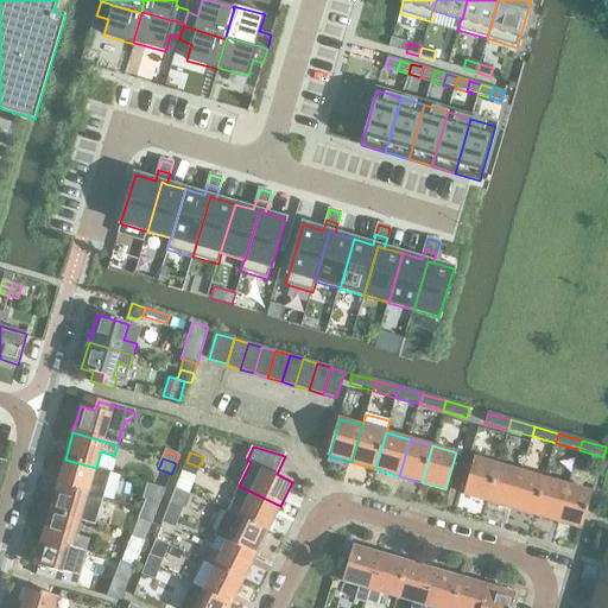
[(487,502),(498,466),(475,458),(464,495),(487,502)]
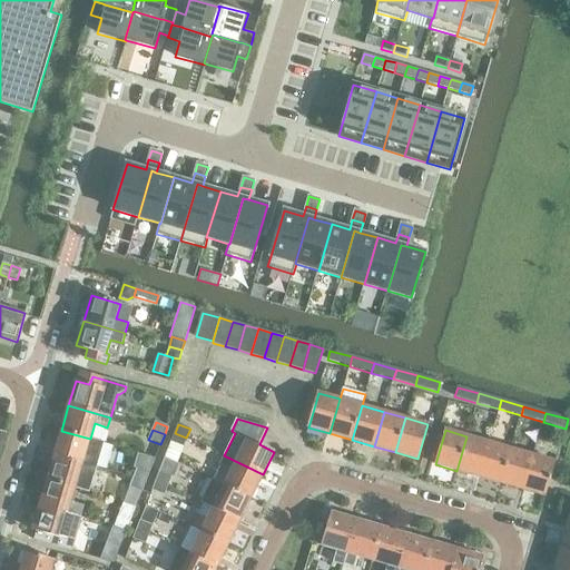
[(102,443),(90,439),(61,431),(53,455),(96,468),(102,443)]
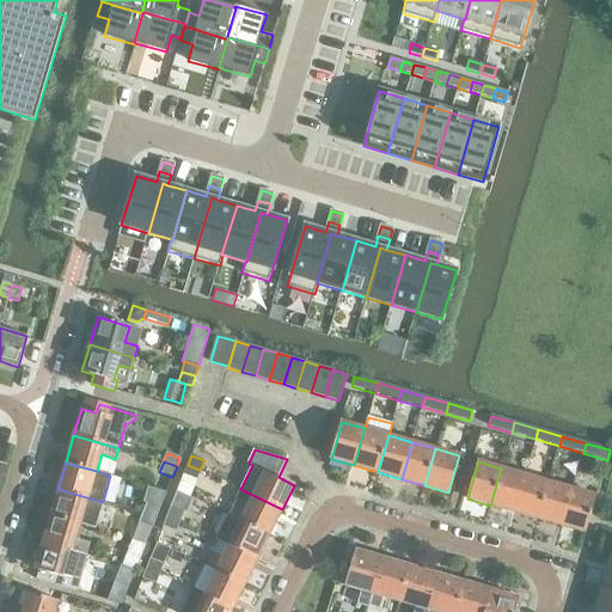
[(196,479),(200,470),(188,465),(184,475),(196,479)]
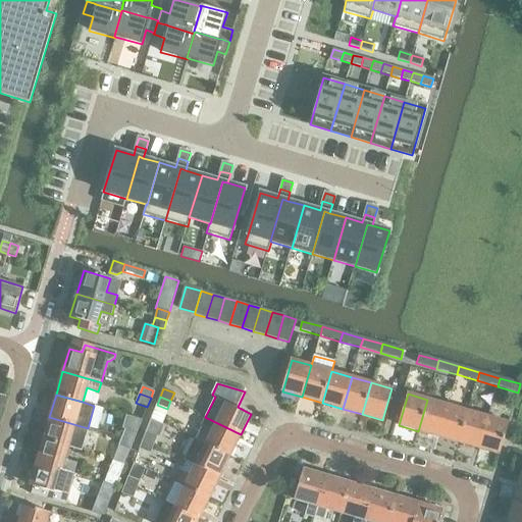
[(438,436),(448,405),(427,400),(418,431),(438,436)]
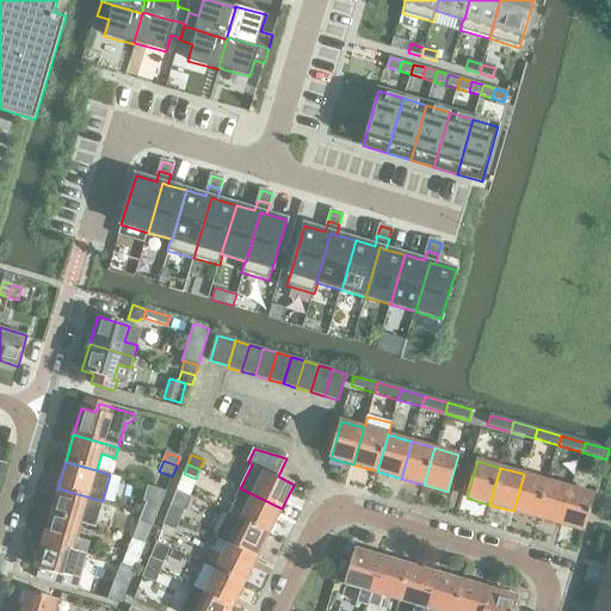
[(537,518),(548,481),(524,474),(513,511),(537,518)]
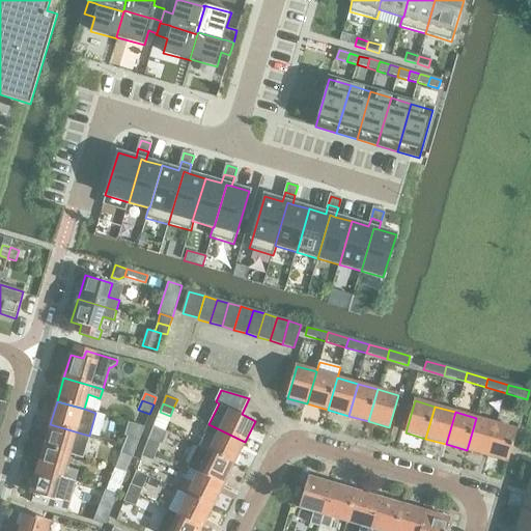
[(486,456),(496,424),(476,418),(467,450),(486,456)]
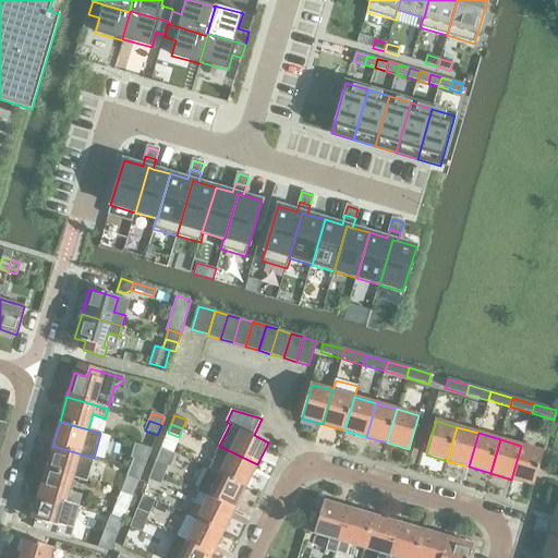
[(94,458),(52,446),(46,470),(74,478),(86,482),(94,458)]
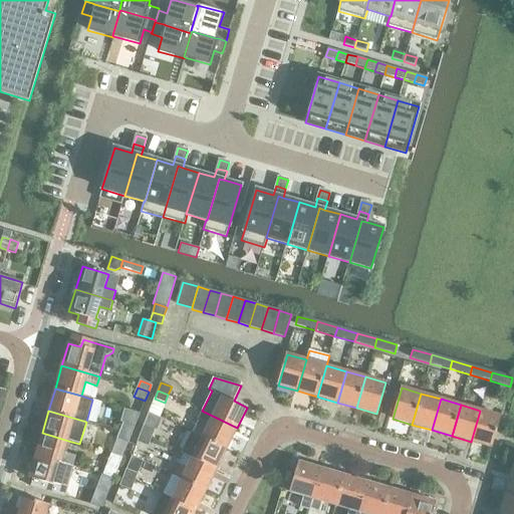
[(226,449),(237,428),(202,411),(198,420),(200,421),(194,433),(226,449)]
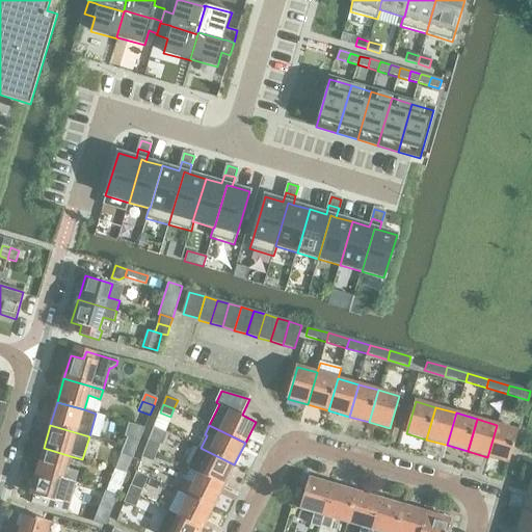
[(519,431),(497,425),(487,457),(509,463),(519,431)]
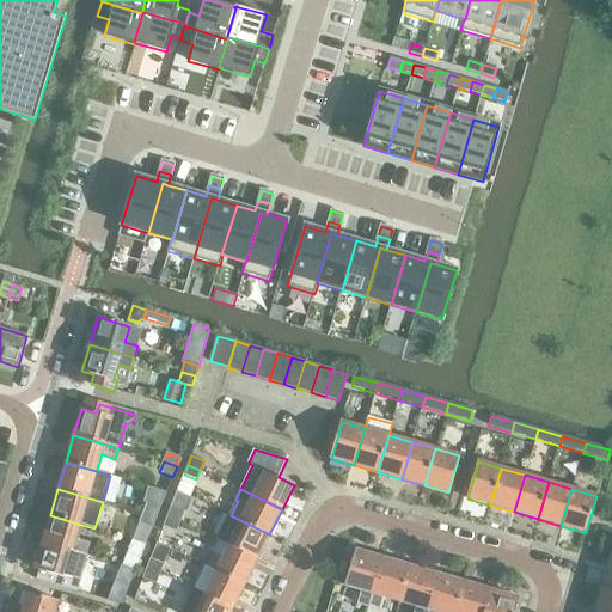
[(147,503),(144,513),(157,518),(160,508),(147,503)]
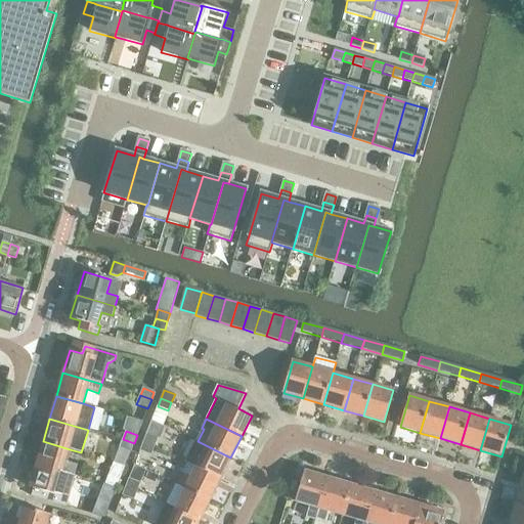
[(146,434),(143,443),(154,447),(158,438),(146,434)]
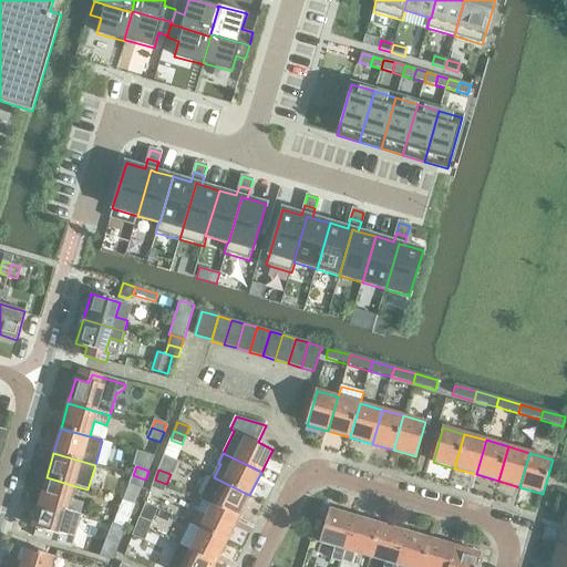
[(142,488),(145,480),(133,475),(130,484),(142,488)]
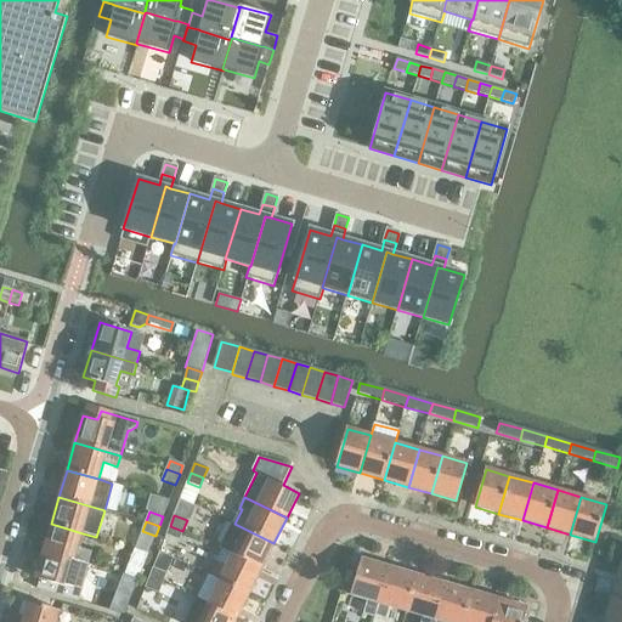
[(273,543),(235,524),(231,522),(219,548),(232,554),(261,569),(273,543)]
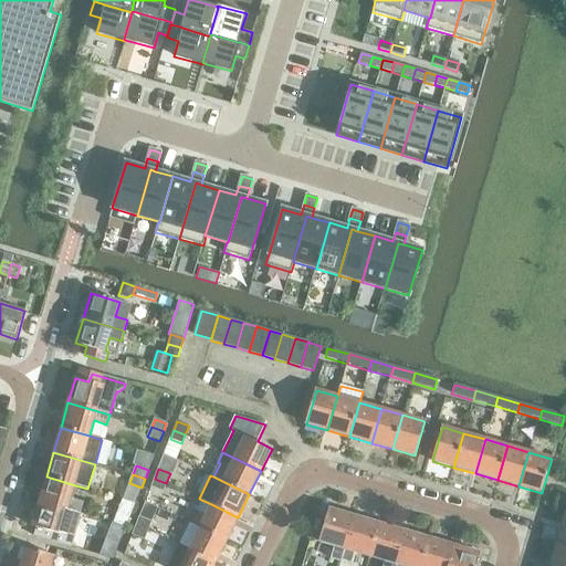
[(75,485),(46,477),(39,502),(67,510),(81,513),(83,503),(71,500),(75,485)]
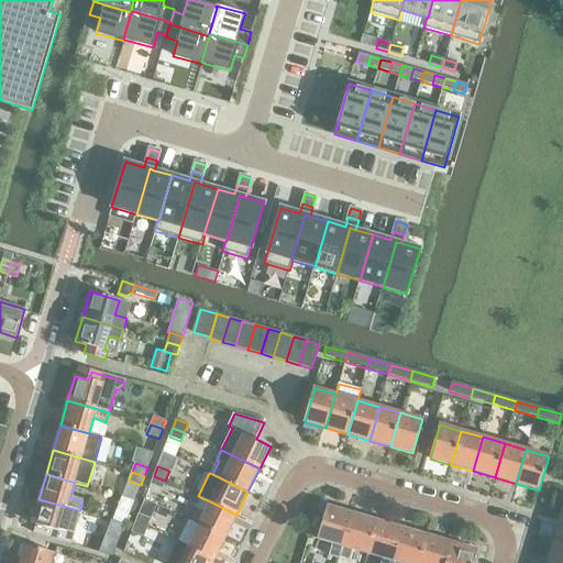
[(163,488),(165,481),(154,476),(151,484),(163,488)]
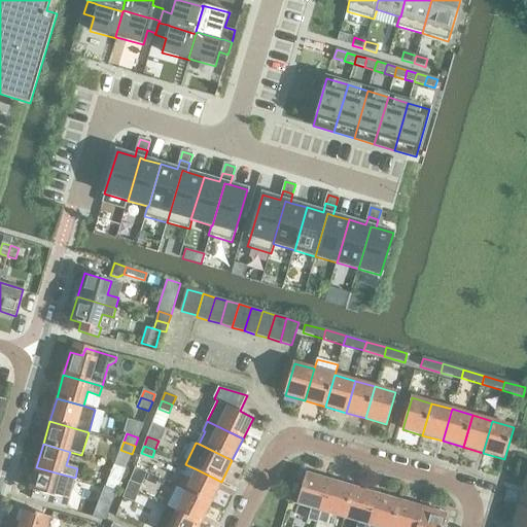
[(63,475),(36,467),(30,490),(34,491),(31,499),(66,510),(75,478),(63,475)]
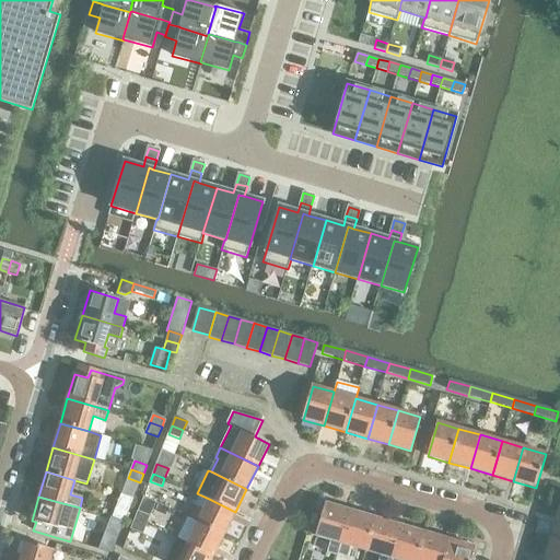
[(224,535),(235,512),(209,499),(198,522),(224,535)]
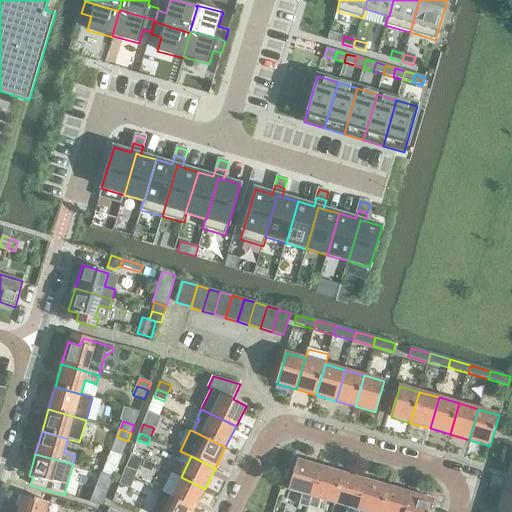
[(309,509),(312,498),(321,468),(297,461),(289,491),(303,495),(299,506),(309,509)]
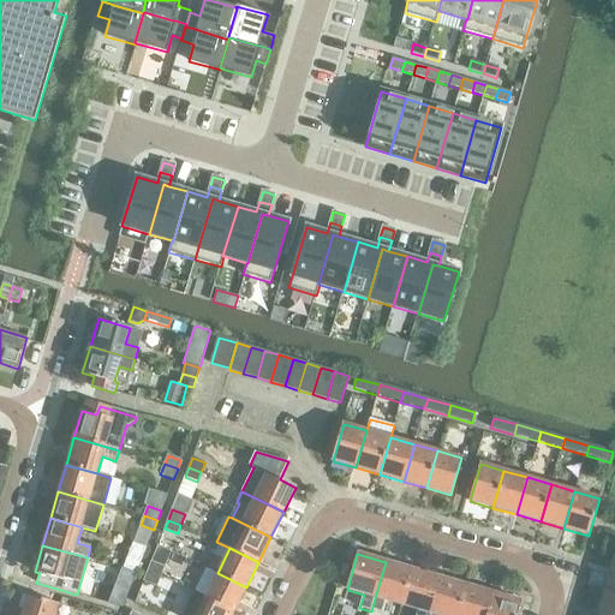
[(124,568),(137,573),(141,562),(127,557),(124,568)]
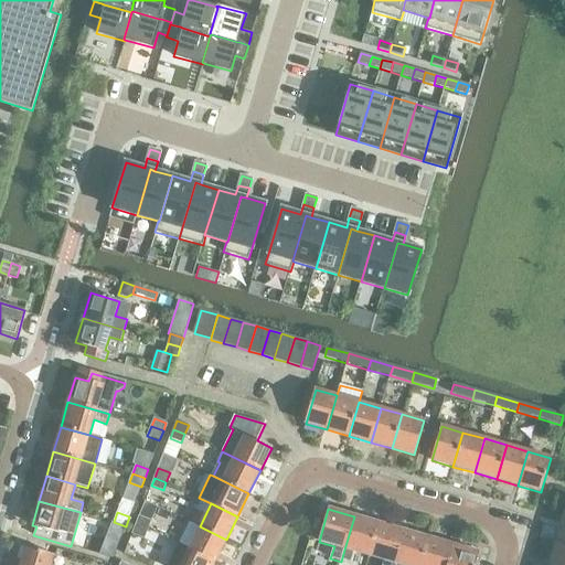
[(139,515),(136,524),(144,528),(148,530),(151,520),(139,515)]
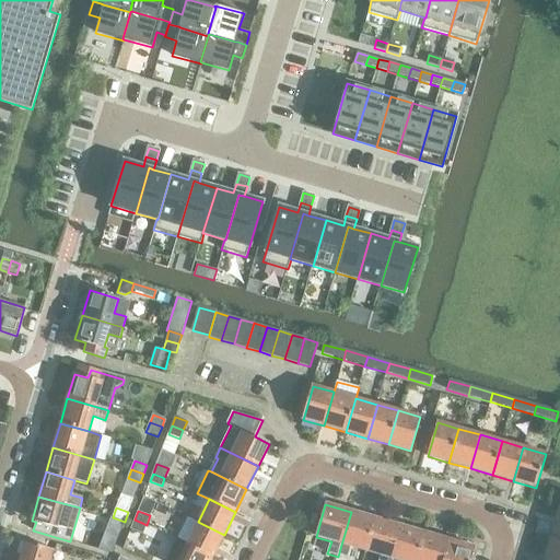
[(366,551),(375,518),(351,512),(341,545),(366,551)]
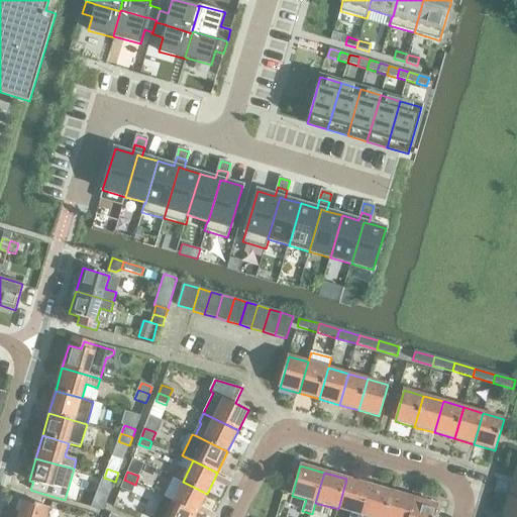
[(197,515),(207,494),(183,482),(173,478),(164,497),(173,501),(173,503),(197,515)]
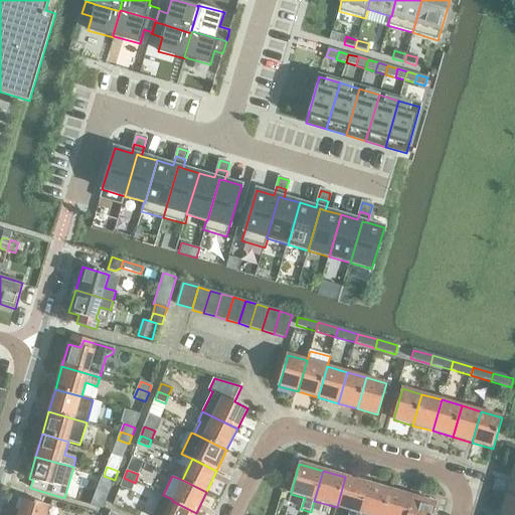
[(359,514),(368,484),(345,477),(337,507),(350,511),(348,514),(359,514)]
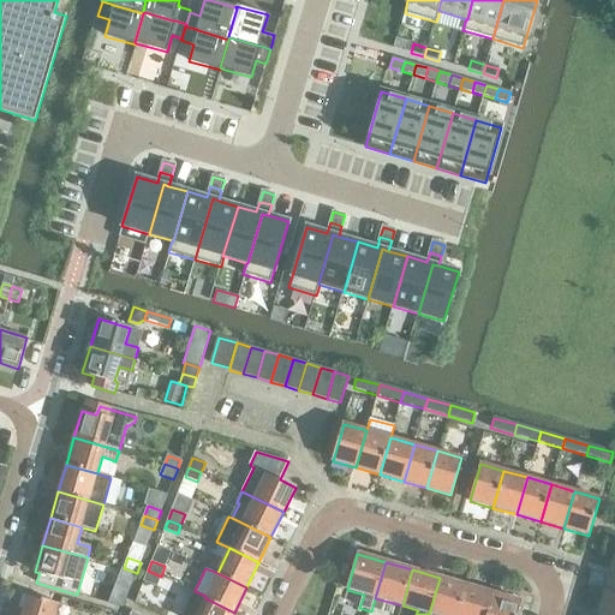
[(157,585),(161,577),(156,574),(148,571),(144,580),(157,585)]
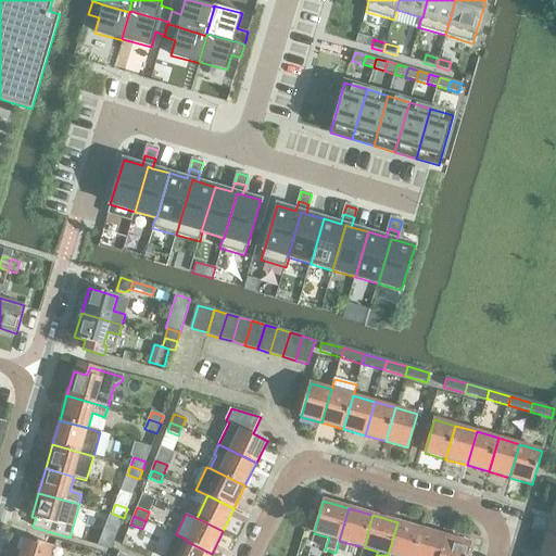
[(392,555),(414,555),(422,530),(397,522),(388,555),(392,555)]
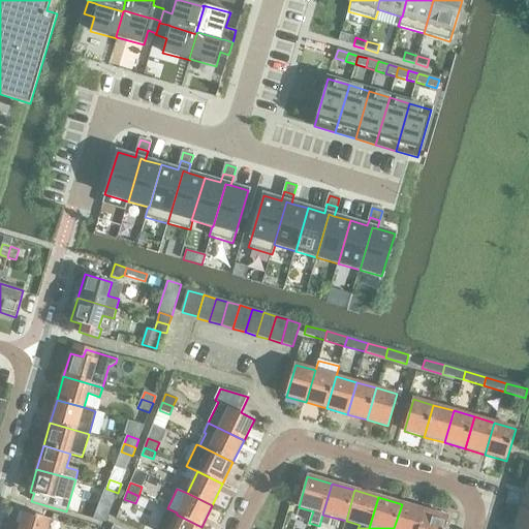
[(418,528),(425,510),(402,504),(394,528),(418,528)]
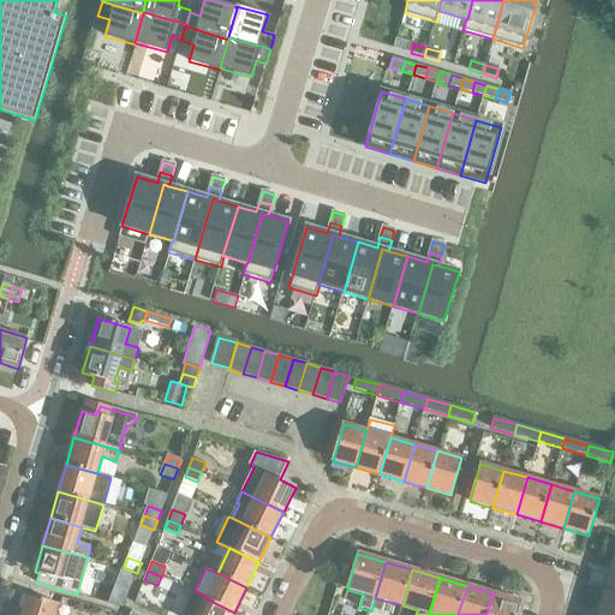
[(232,614),(234,613),(206,598),(195,592),(183,614),(232,614)]
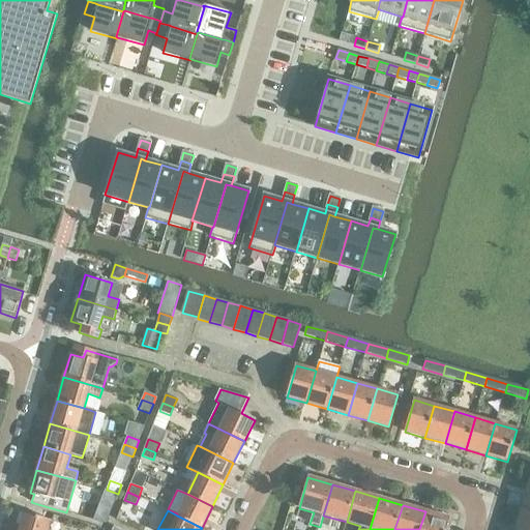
[(529,529),(529,512),(522,510),(516,529),(529,529)]
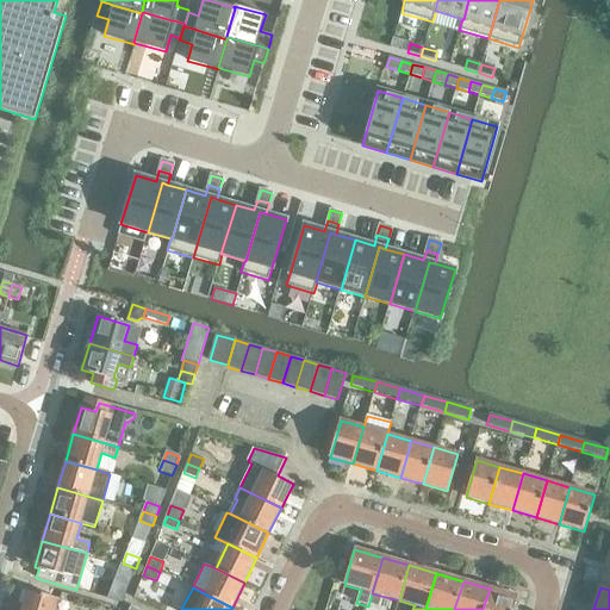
[(514,609),(518,597),(490,589),(483,609),(514,609)]
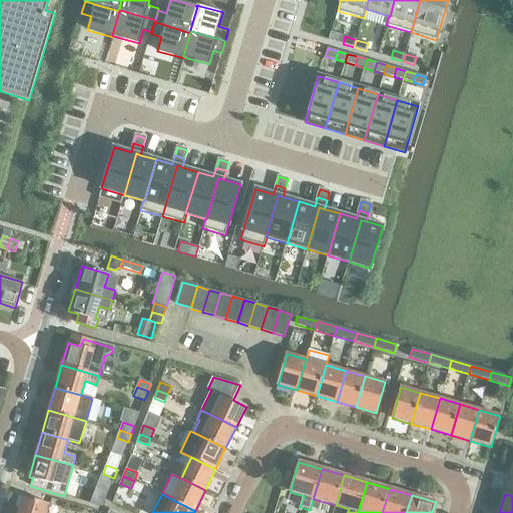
[(23,497),(18,512),(46,512),(49,504),(23,497)]
